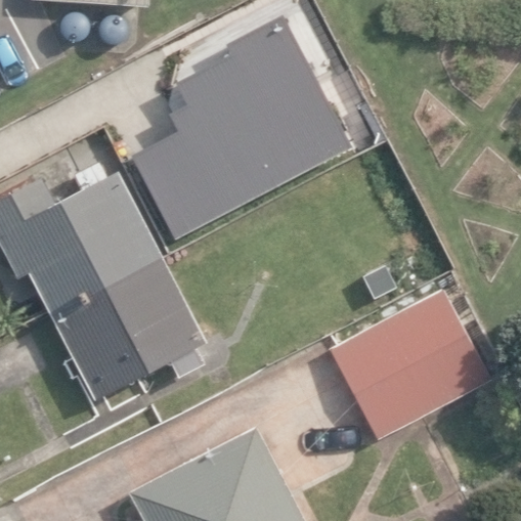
[(29,275),(94,400),(170,361),(178,377),(204,363),(196,347),(207,342),(118,171),(107,176),(98,159),(74,172),(82,185),(64,194),(52,171),(0,198),(0,246),(18,280),(29,275)]
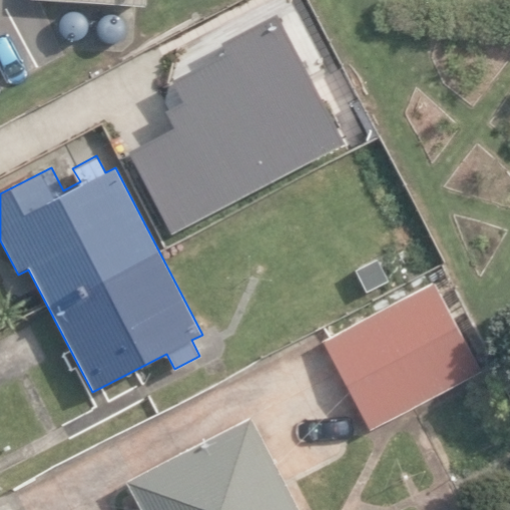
[(354,269),(366,294),(396,279),(384,253),(354,269)]
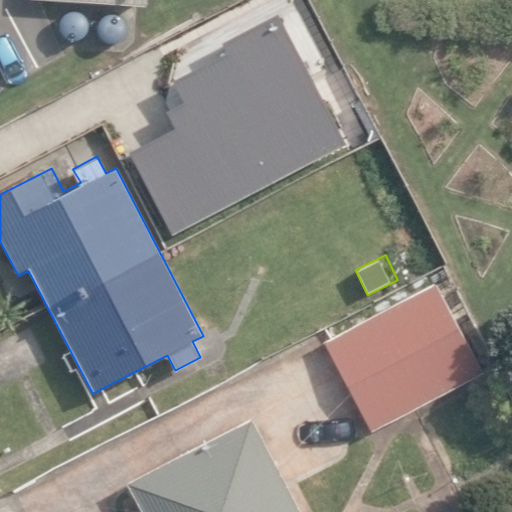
[(370,434),(481,375),(434,285),(322,343),(370,434)]
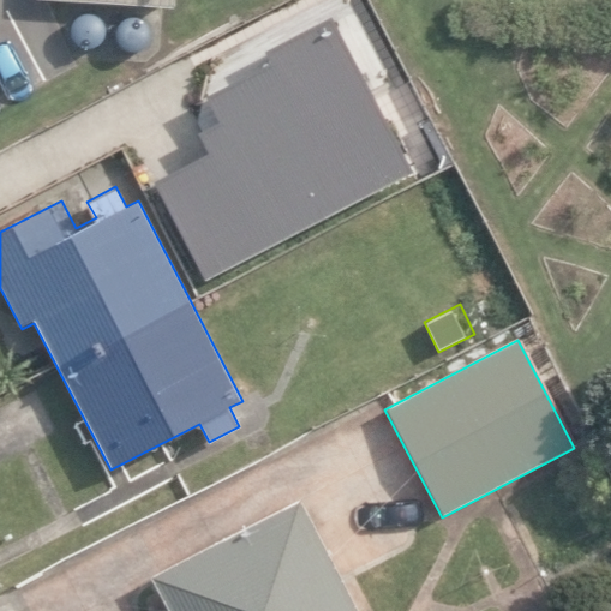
[(355,610),(299,499),(151,575),(169,610),(355,610)]
